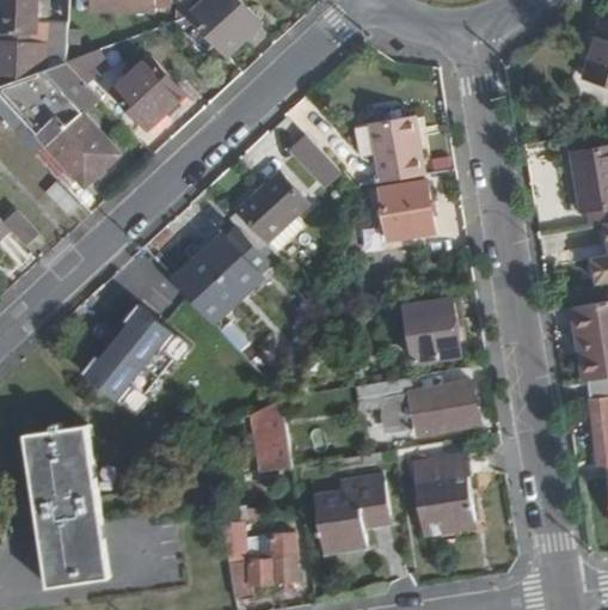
[(67,62),(67,22),(31,20),(32,0),(0,0),(0,85),(63,62),(67,62)]
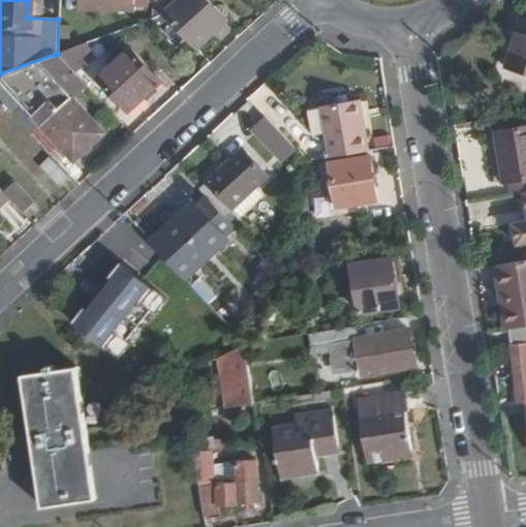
[(131,10),(131,0),(75,0),(75,8),(131,10)]
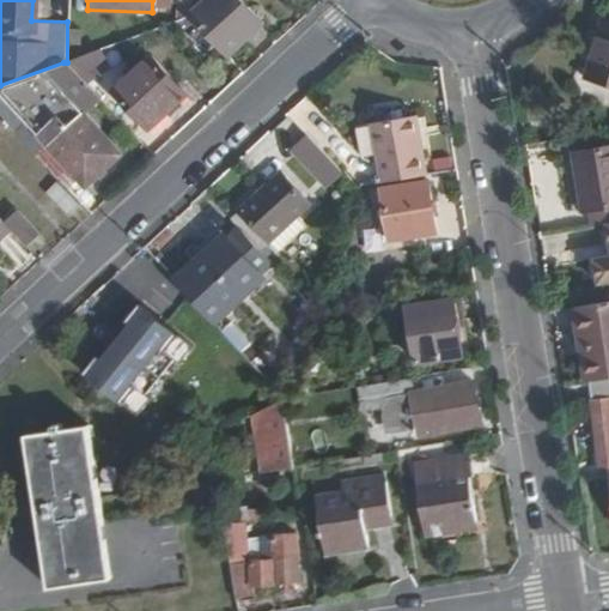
[(259,24),(236,0),(206,0),(188,18),(224,58),(259,24)]
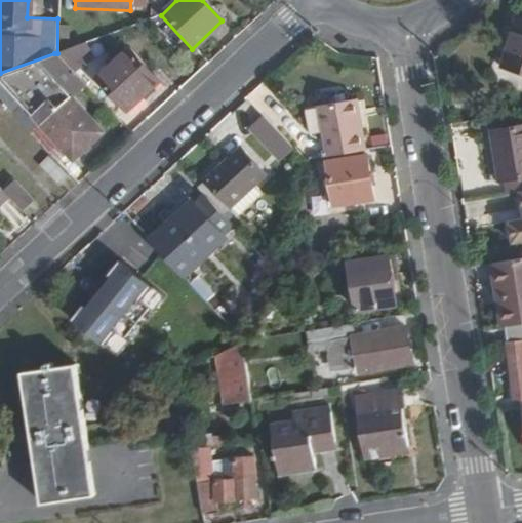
[(224,0),(227,8),(249,0),(224,0)]
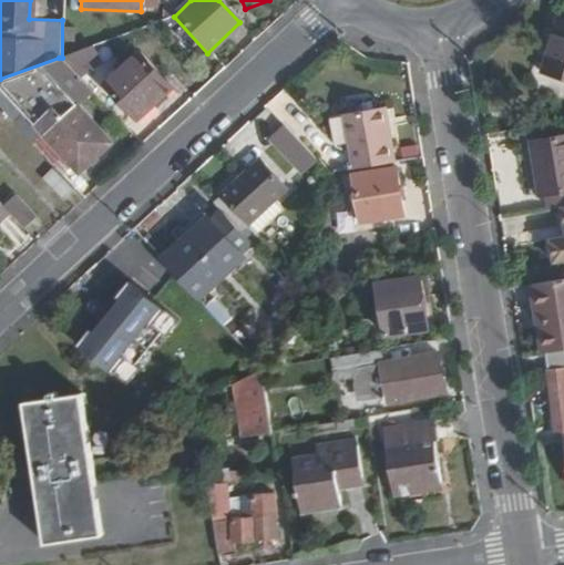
[(563,76),(563,14),(555,12),(537,69),(563,76)]
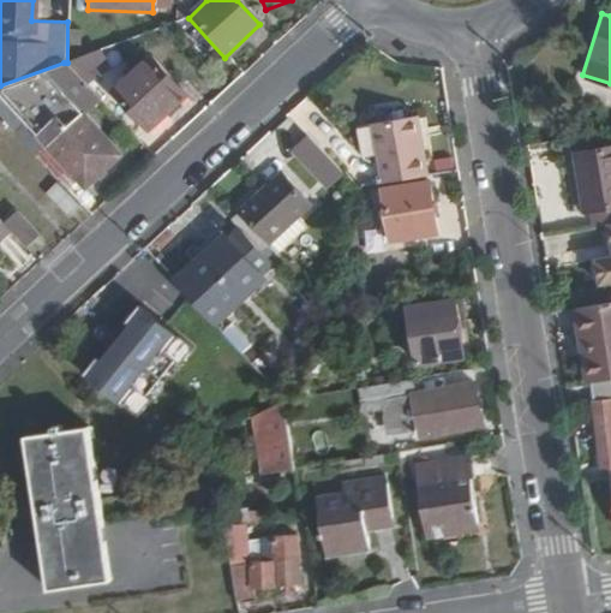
[(90,77),(113,65),(101,43),(78,55),(90,77)]
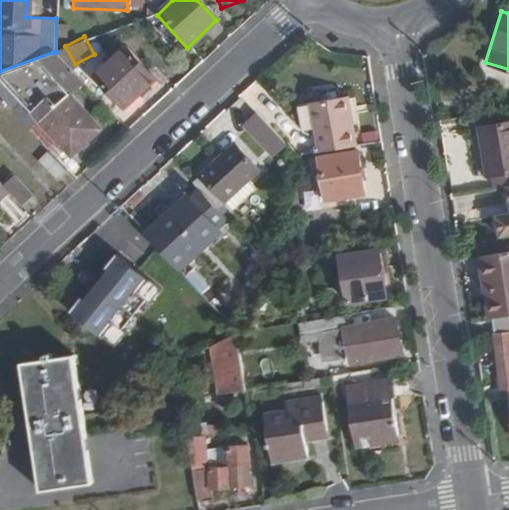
[(121,106),(152,78),(123,46),(92,75),(121,106)]
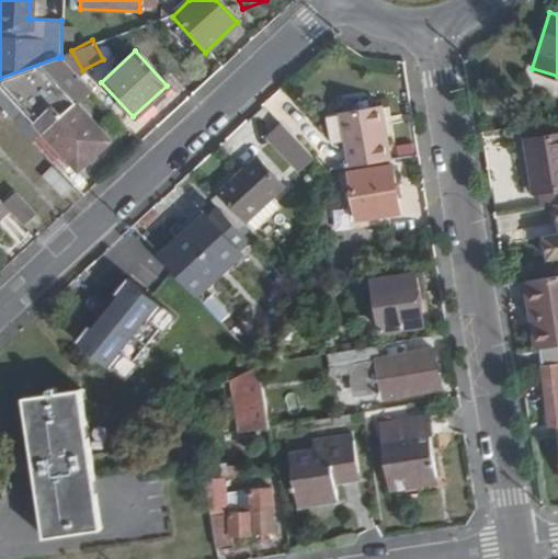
[(113,134),(78,97),(87,88),(58,57),(0,78),(0,110),(30,140),(45,126),(75,159),(81,164),(113,134)]
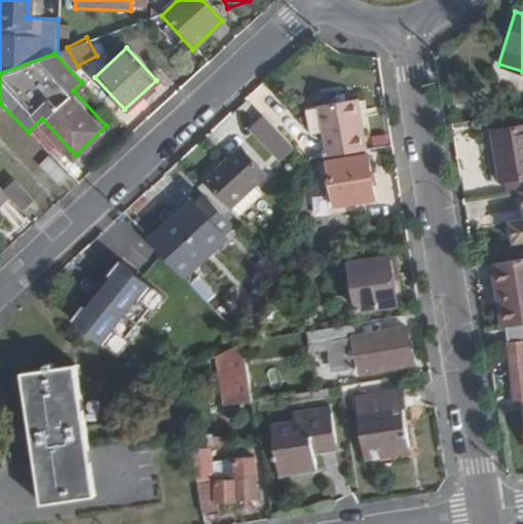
[(286,141),(310,98),(293,86),(270,125),(277,133),(286,141)]
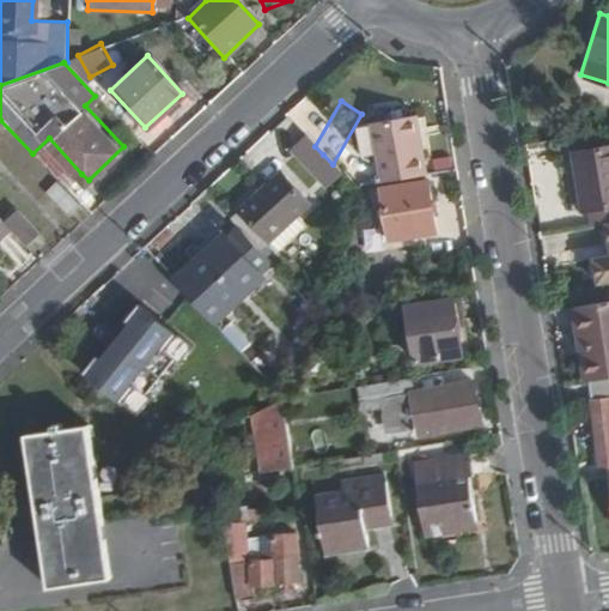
[(427,176),(418,116),(373,122),(383,182),(427,176)]
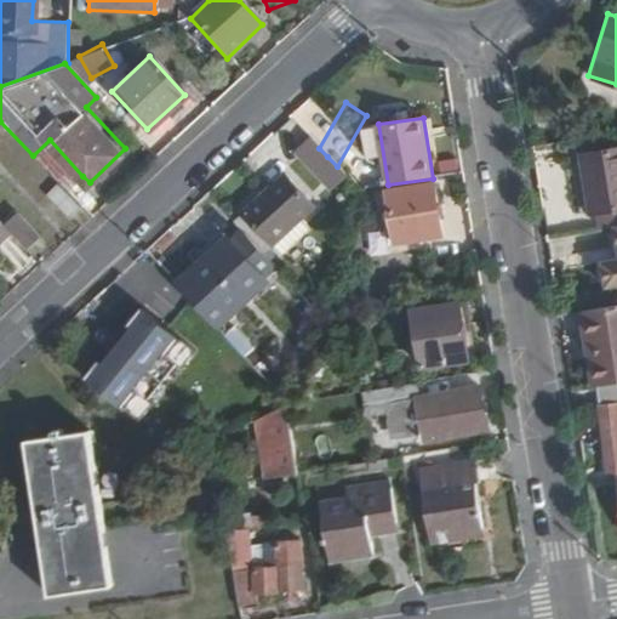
[(313,172),(327,157),(319,148),(306,135),(291,151),(313,172)]
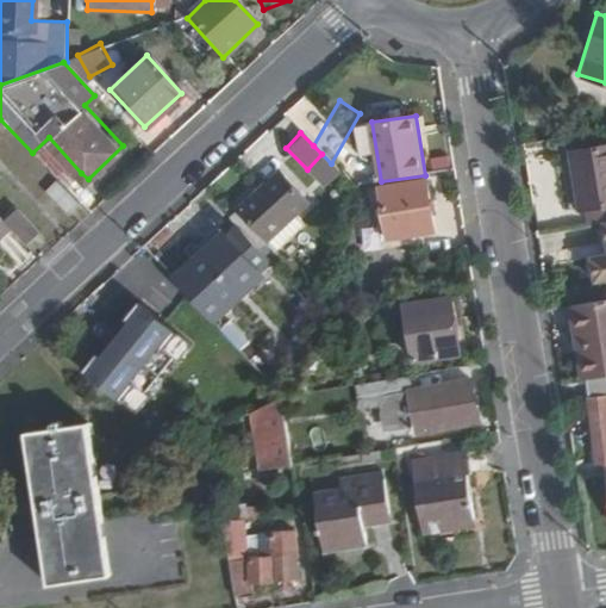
[(605,143),(569,149),(578,205),(585,205),(587,221),(605,217),(605,143)]
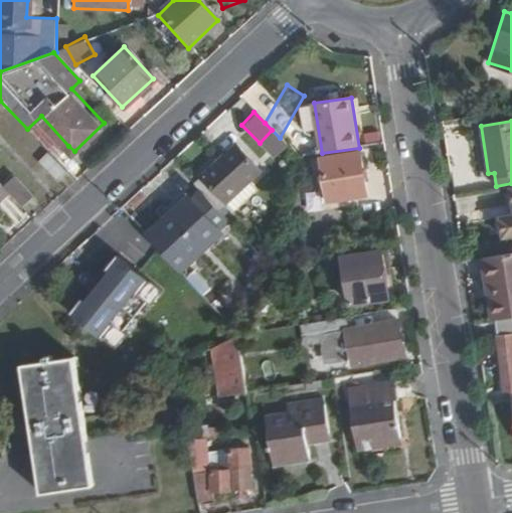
[(267,151),(280,138),(272,130),(260,143),(267,151)]
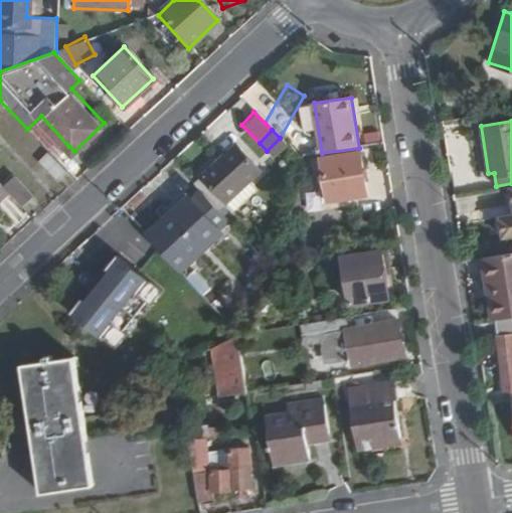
[(245,184),(257,173),(233,147),(199,179),(223,205),(245,184)]
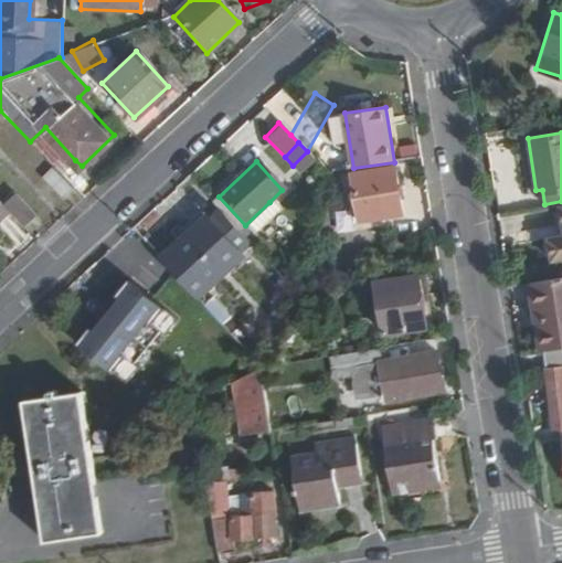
[(62,197),(72,187),(52,166),(42,176),(62,197)]
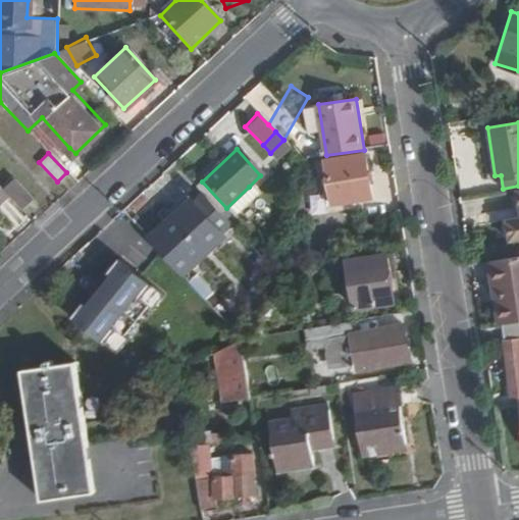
[(371,200),(365,156),(326,162),(332,206),(371,200)]
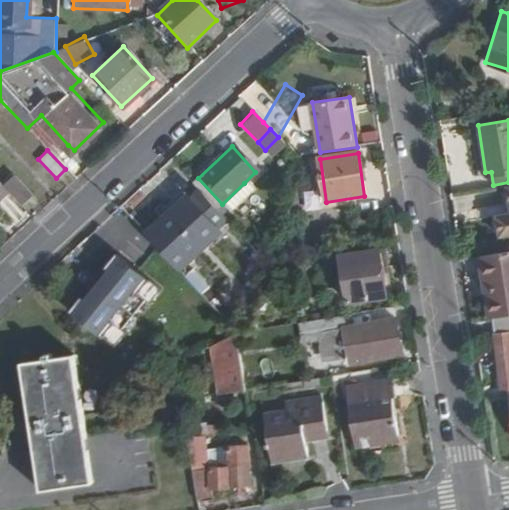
[(28,192),(8,171),(0,178),(0,185),(5,191),(17,204),(28,192)]
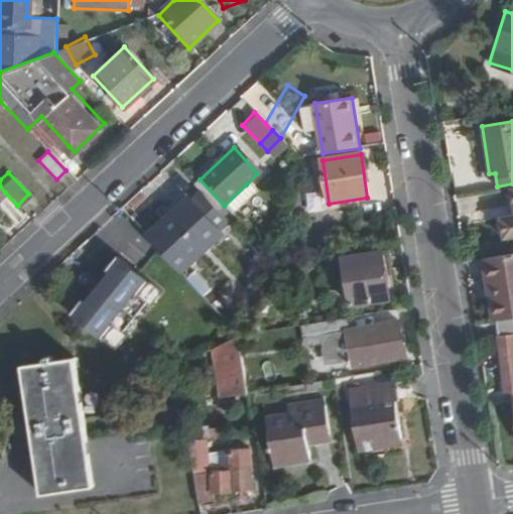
[(512,183),(497,186),(500,211),(488,212),(490,230),(503,229),(503,234),(512,232),(512,183)]
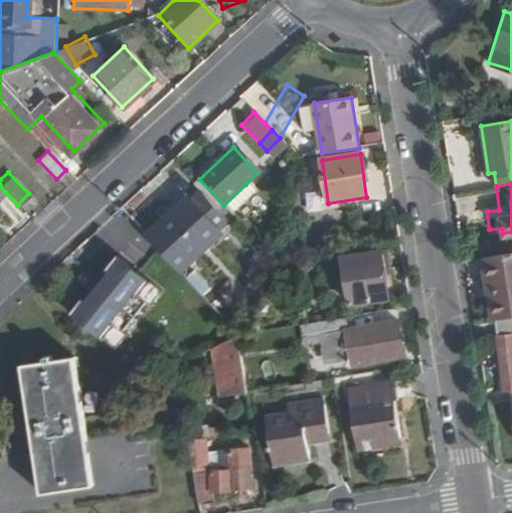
[(231,213),(253,192),(245,184),(223,205),(231,213)]
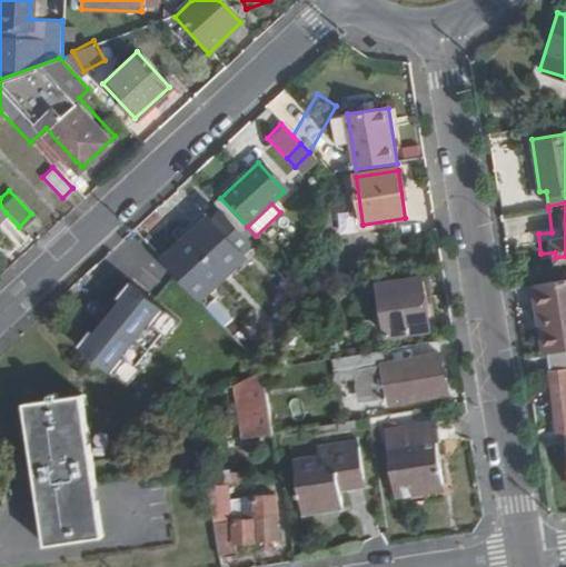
[(192,299),(252,248),(218,211),(159,262),(192,299)]
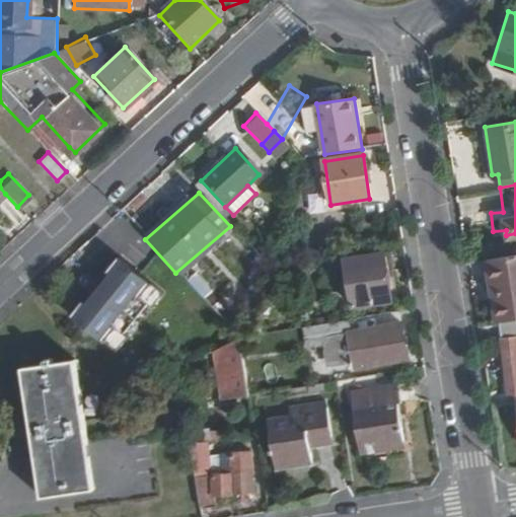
[(515,252),(487,259),(496,321),(499,321),(515,317),(515,252)]
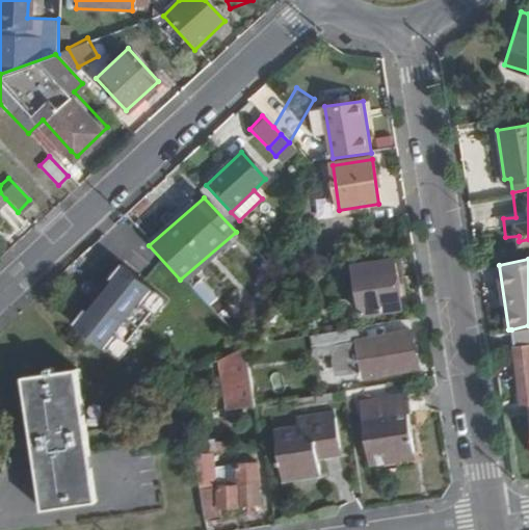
[(402,311),(394,261),(352,266),(360,317),(402,311)]
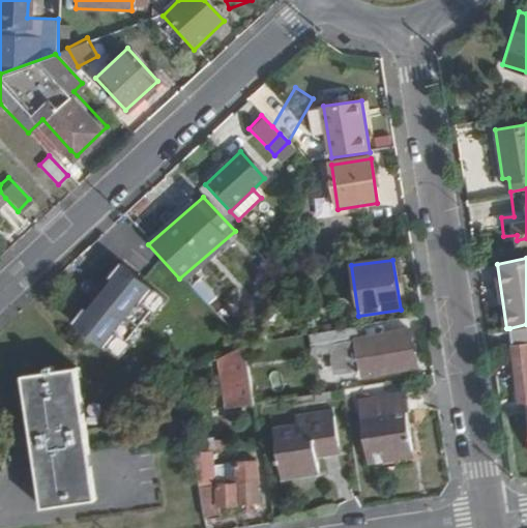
[(122,352),(165,297),(117,261),(106,276),(109,280),(84,312),(122,352)]
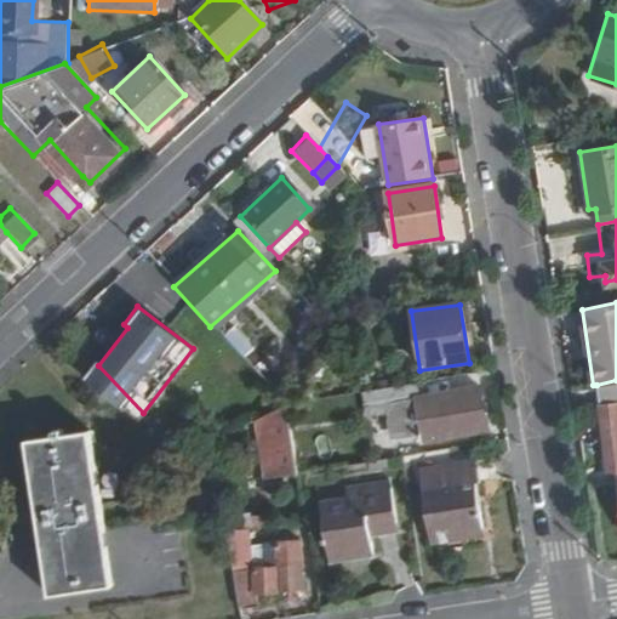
[(98,365),(95,361),(81,379),(136,421),(143,413),(98,365)]
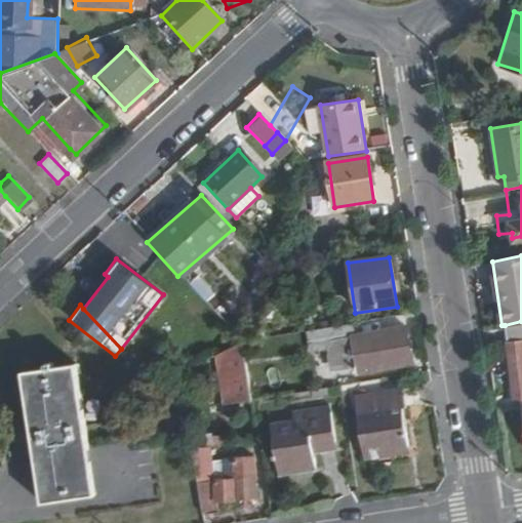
[(521,395),(521,321),(505,325),(517,396),(521,395)]
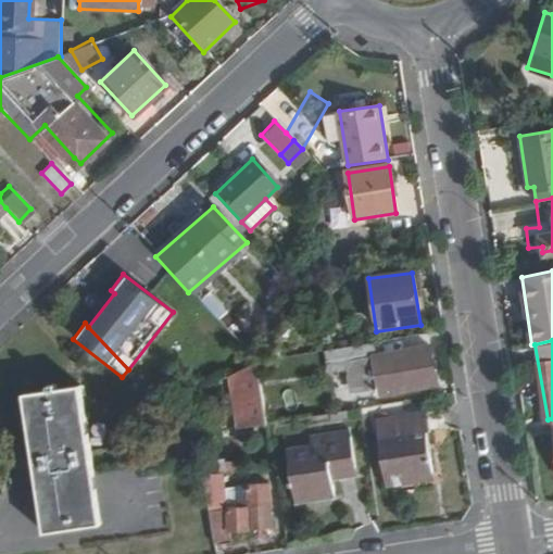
[(434,386),(429,351),(376,359),(373,344),(328,352),(336,401),(434,386)]
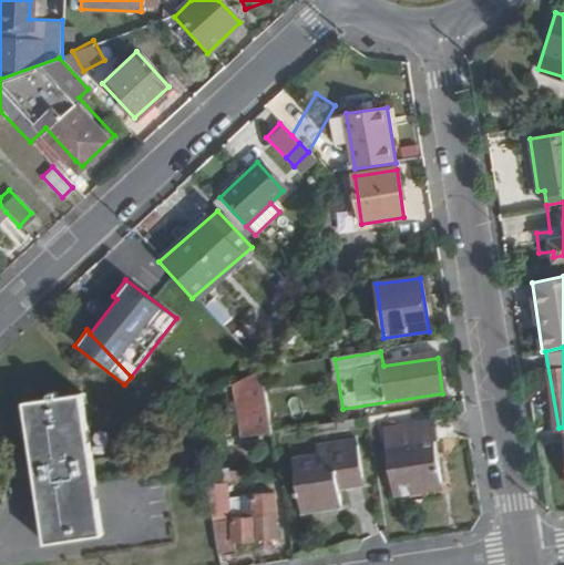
[(270,433),(260,371),(241,380),(245,407),(235,409),(238,431),(248,430),(249,437),(270,433)]
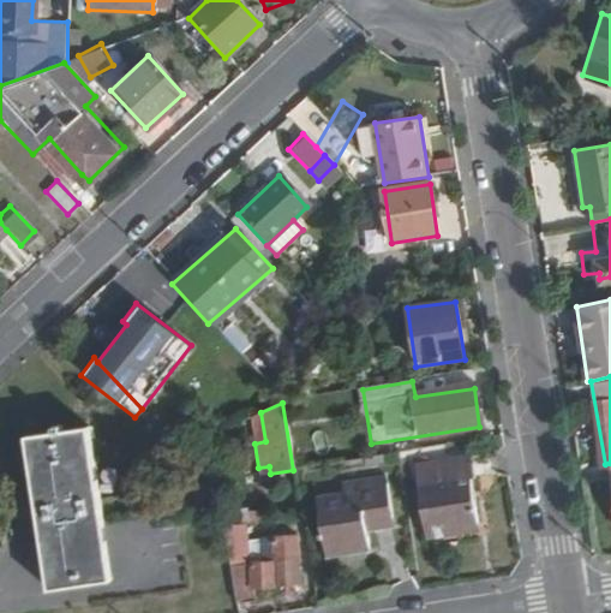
[(113,579),(89,428),(73,430),(72,426),(57,427),(57,434),(34,438),(58,588),(113,579)]
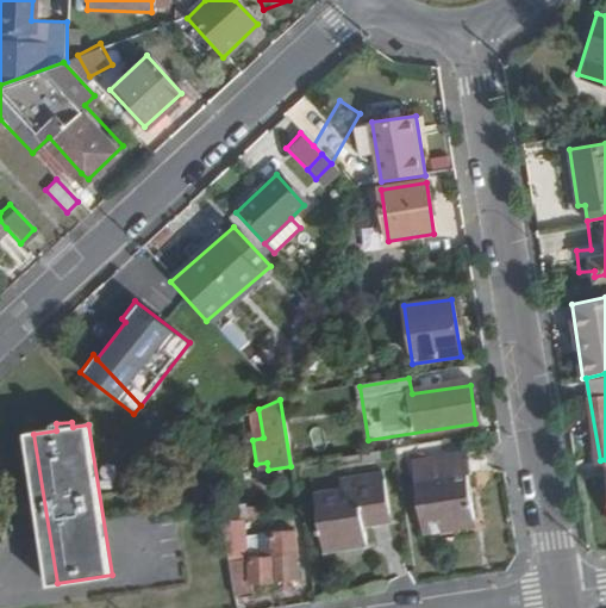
[(472,520),(464,476),(470,475),(467,453),(418,460),(422,481),(414,482),(422,528),(472,520)]
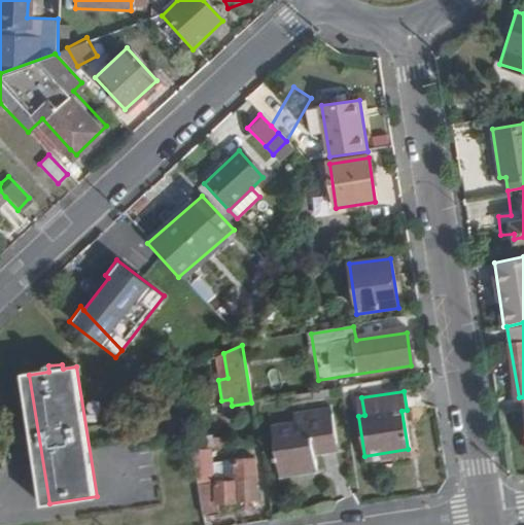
[(336,442),(330,407),(292,413),(294,426),(272,429),(279,478),(316,471),(312,446),(336,442)]
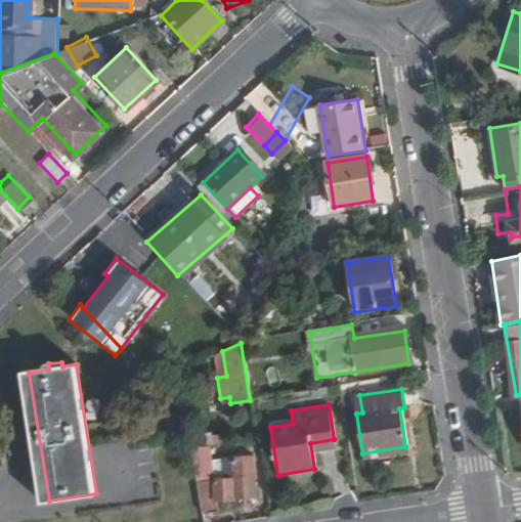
[(255,508),(253,457),(231,459),(231,480),(212,482),(207,447),(191,449),(203,515),(218,514),(217,502),(241,498),(242,508),(255,508)]
